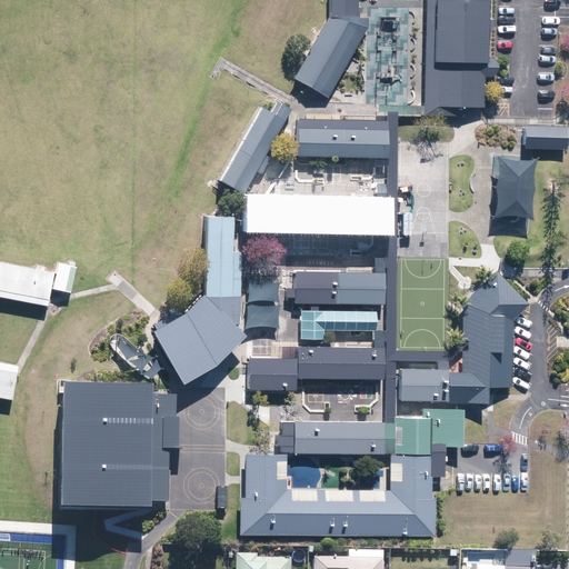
[(313,47),(295,79),(307,86),(329,98),(367,29),(369,28),(369,18),(359,18),(359,0),(330,0),(330,18),(313,47)]
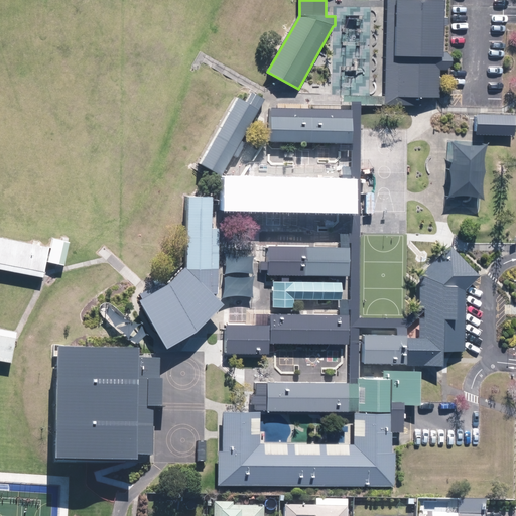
[(444,0),(383,0),(380,104),(441,106),(444,0)]
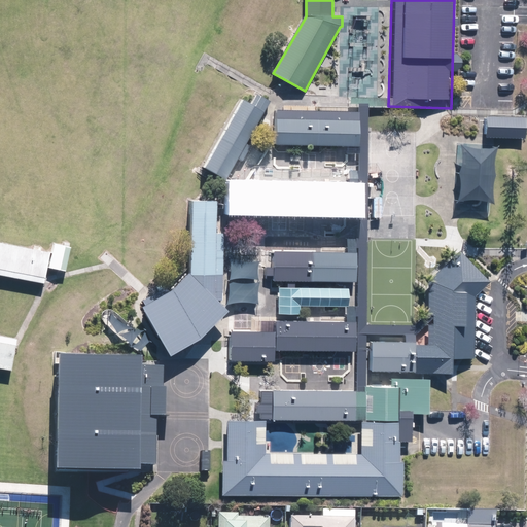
[(251,104),(242,99),(204,166),(212,171),(226,178),(270,101),(257,95),(251,104)]
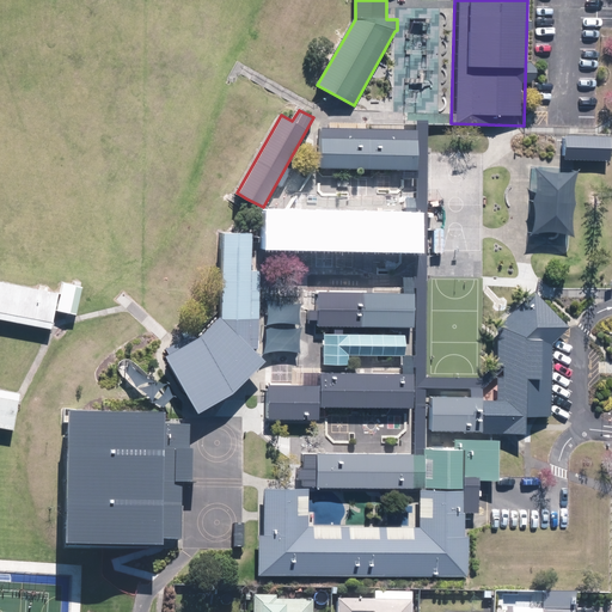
[(418,130),(320,129),(320,169),(417,170),(418,130)]
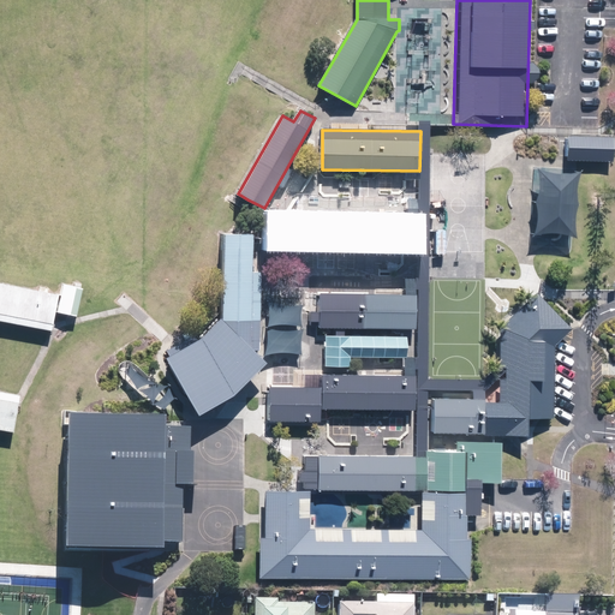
[(614,138),(568,136),(567,160),(614,162),(614,138)]
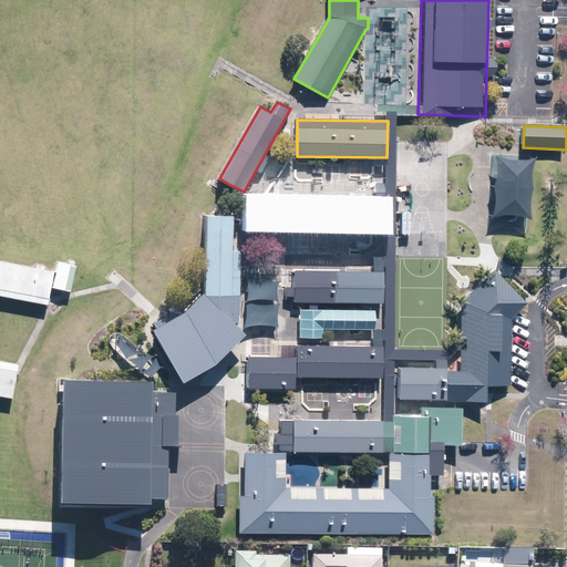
[(514,161),(496,155),(497,179),(494,186),(496,195),(494,212),(492,218),(515,215),(533,219),(531,202),(534,188),(532,182),(533,171),(537,157),(527,161),(514,161)]
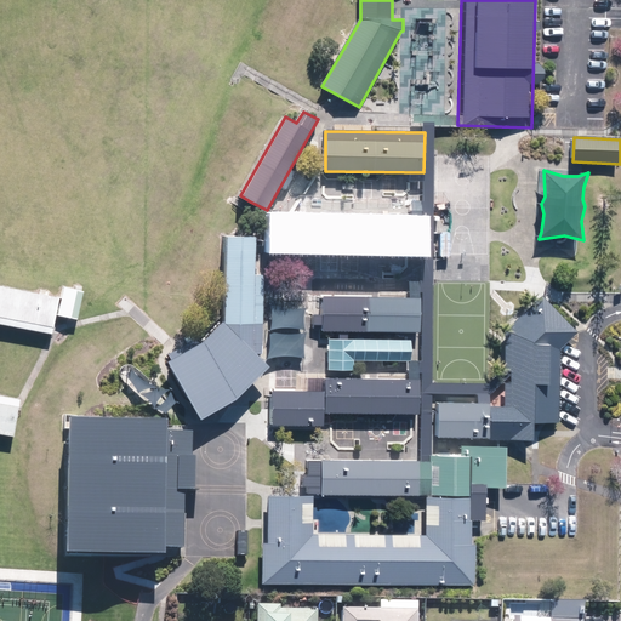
[(431,216),(271,212),(271,254),(429,257),(431,216)]
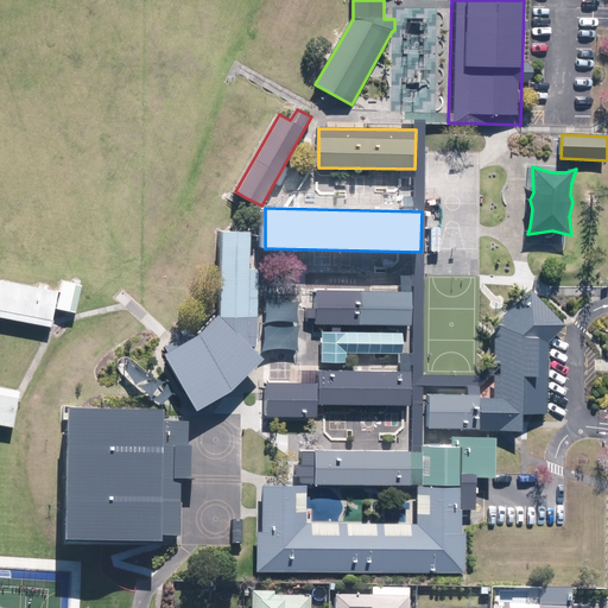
[(165,355),(197,411),(233,391),(265,360),(252,347),(258,347),(259,270),(249,268),(251,233),(232,232),(221,232),(220,316),(197,335),(192,330),(165,348),(168,352),(165,355)]
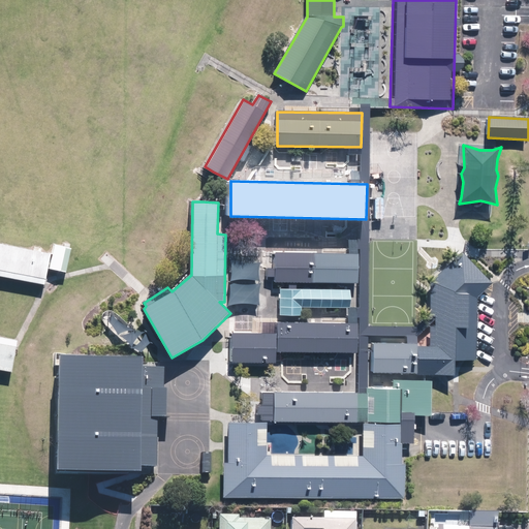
[(0,369),(12,372),(16,355),(17,346),(18,341),(13,339),(0,337),(0,276),(39,283),(45,284),(51,254),(0,244),(0,369)]
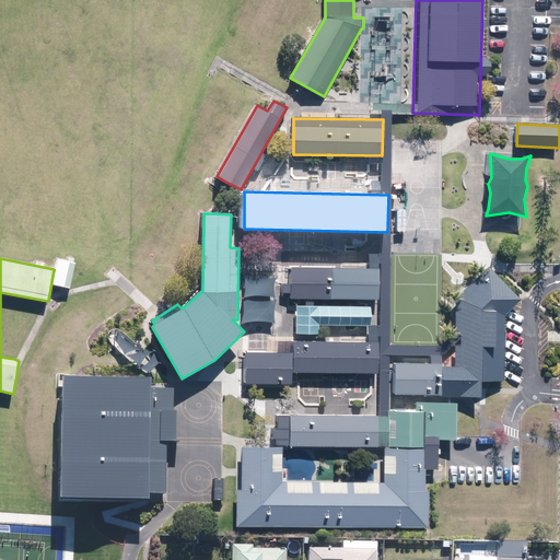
[(76,263),(58,259),(56,269),(53,286),(70,289),(76,263)]
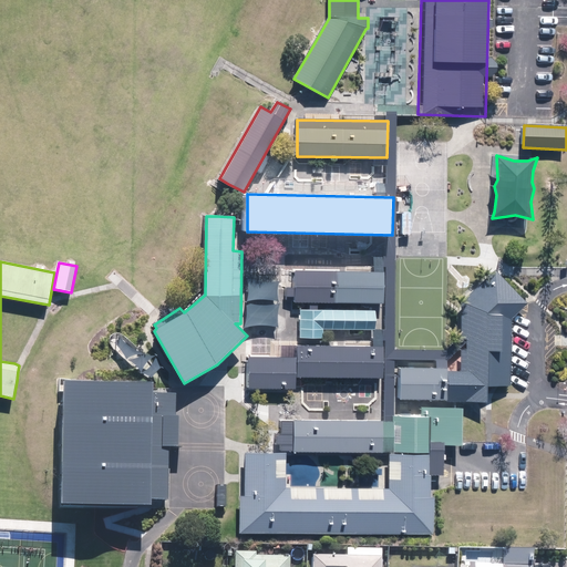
[(384,305),(385,271),(296,271),(296,289),(287,289),(287,297),(295,297),(295,303),(384,305)]
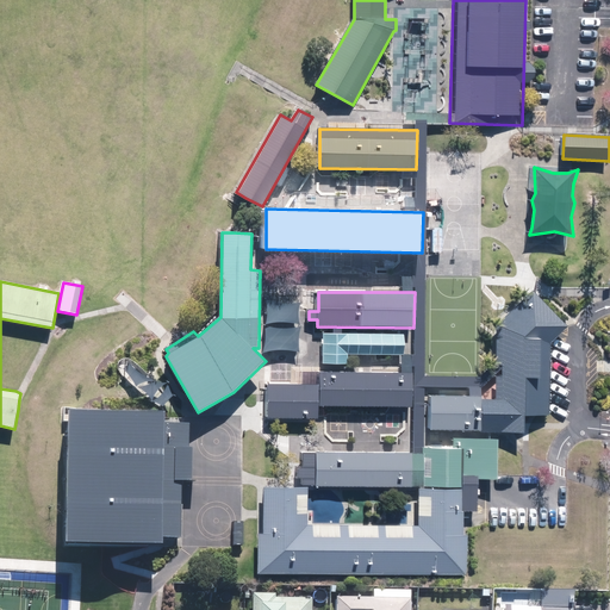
[(257,533),(257,574),(468,577),(470,483),(498,483),(499,439),(547,440),(548,350),(566,330),(530,297),(496,334),(496,398),(421,398),(421,452),(421,486),(419,527),(309,526),(309,486),(263,486),(263,533),(257,533)]
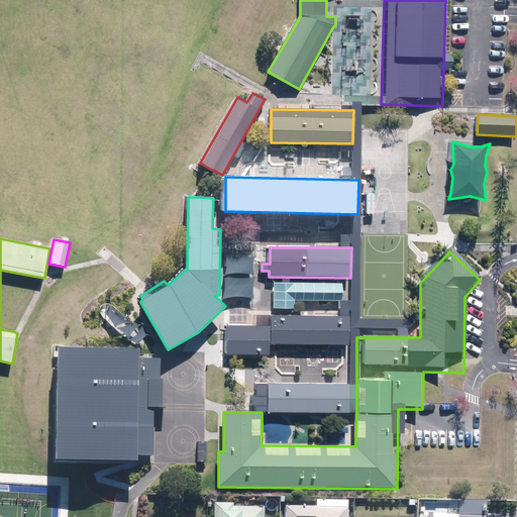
[(226,325),(226,354),(270,355),(270,344),(349,345),(349,316),(271,316),(271,325),(226,325)]
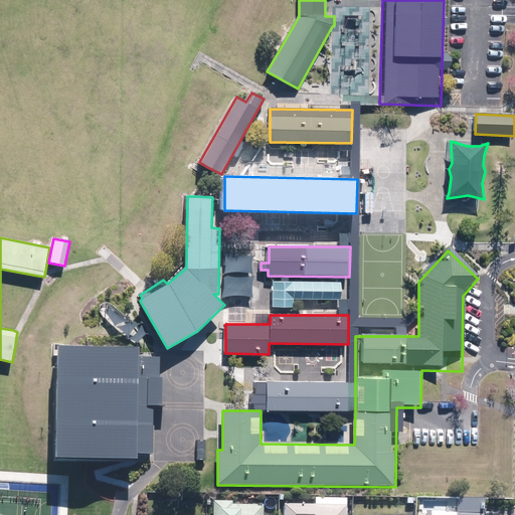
[(160,377),(160,356),(139,356),(139,346),(125,346),(58,345),(58,356),(56,457),(86,458),(137,458),(137,453),(153,453),(153,404),(162,404),(163,377),(160,377)]
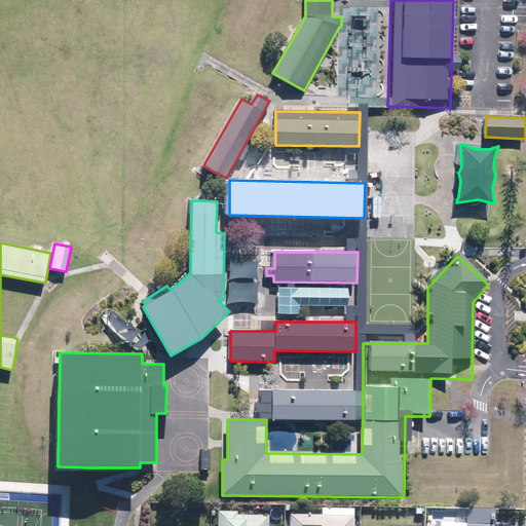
[(363,389),(259,389),(259,418),(363,419),(363,389)]
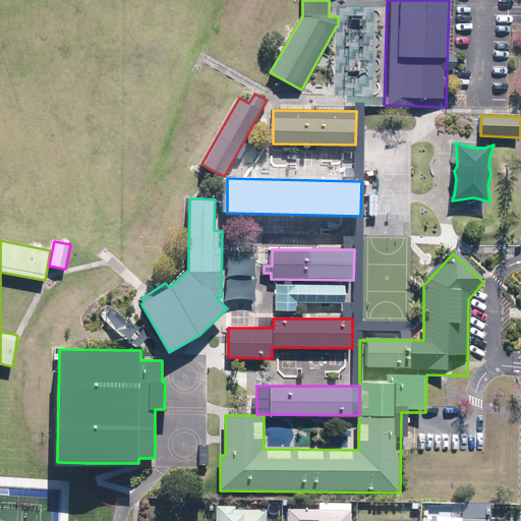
[(267,520),(268,510),(236,510),(236,506),(217,506),(216,520),(267,520)]
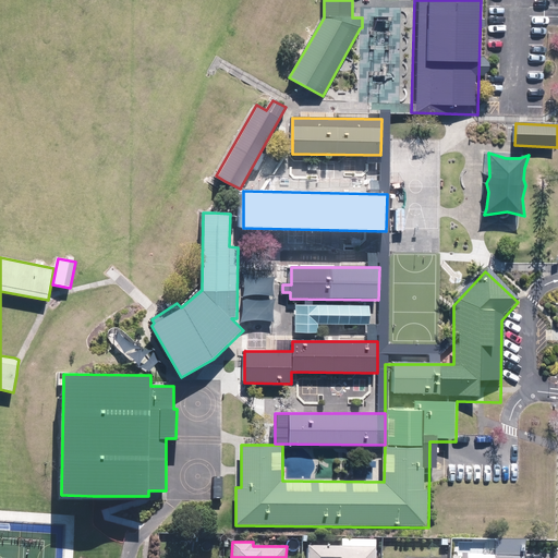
[(376,557),(377,547),(310,545),(308,557),(376,557)]
